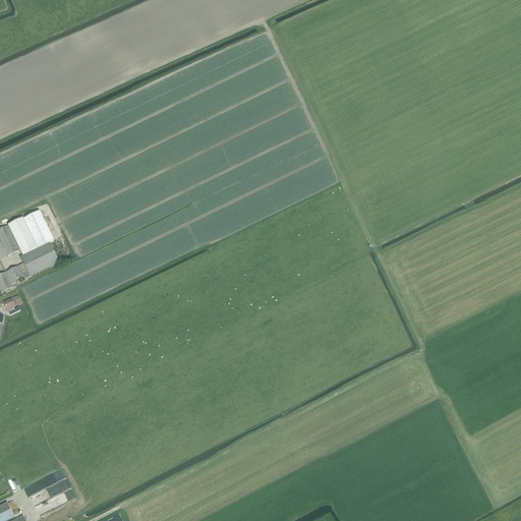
[(23,220),(9,227),(23,256),(50,243),(53,241),(39,212),(23,220)]
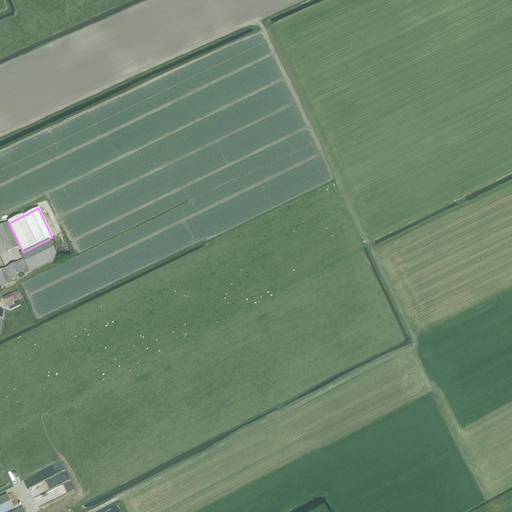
[(0,235),(7,252),(19,247),(8,222),(0,225),(0,235)]
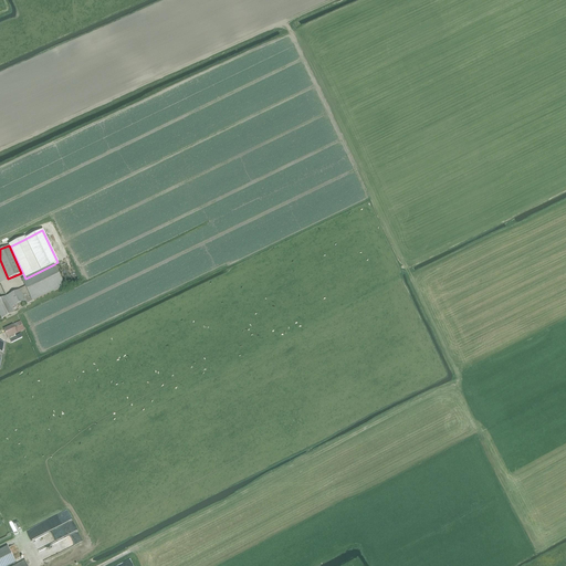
[(25,287),(20,290),(25,301),(27,304),(32,302),(64,286),(54,264),(25,279),(22,280),(25,287)]
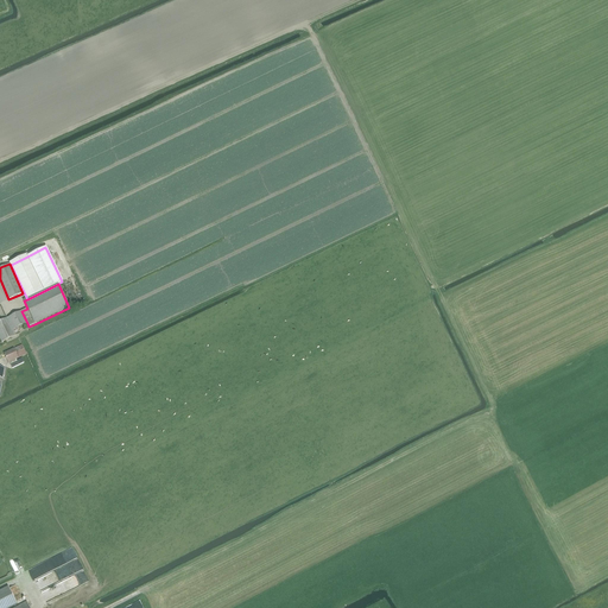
[(21,311),(7,318),(12,330),(18,328),(21,325),(27,323),(21,311)]
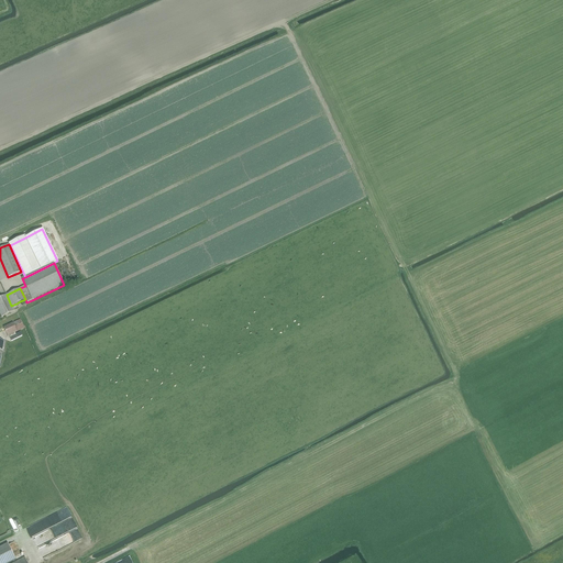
[(7,295),(0,297),(0,313),(1,318),(14,311),(15,311),(14,309),(19,307),(17,304),(11,306),(7,295)]
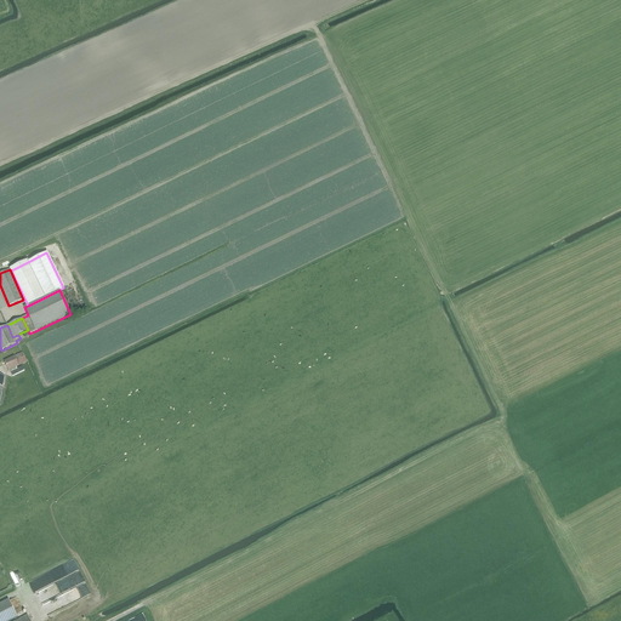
[(16,366),(22,364),(27,362),(22,352),(4,362),(9,370),(10,370),(16,366)]
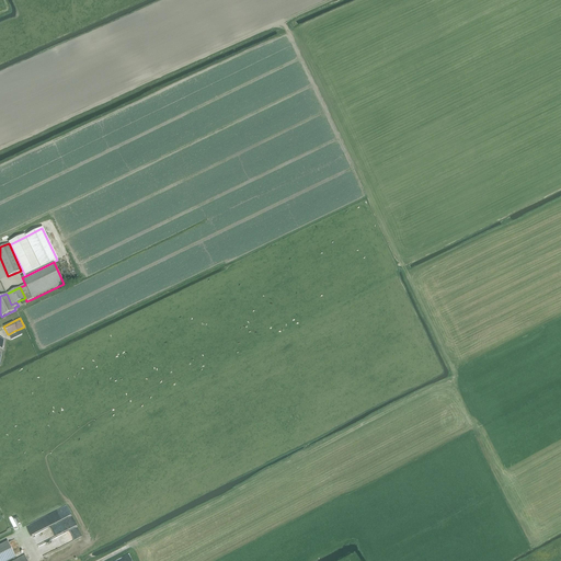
[(21,331),(15,333),(10,336),(9,336),(11,341),(22,335),(21,331)]
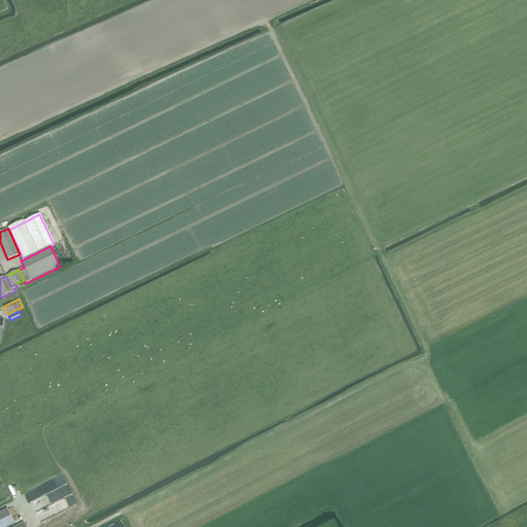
[(47,489),(59,484),(57,479),(37,487),(39,491),(38,491),(39,493),(47,490),(47,489)]
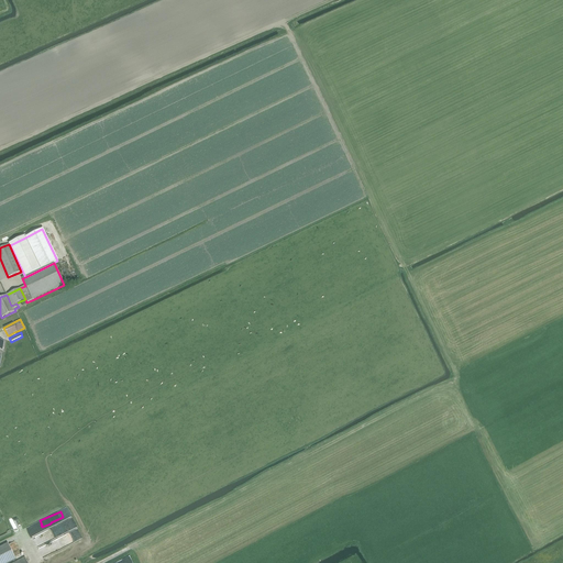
[(50,553),(74,543),(68,531),(70,530),(67,522),(26,540),(31,550),(45,543),(50,553)]
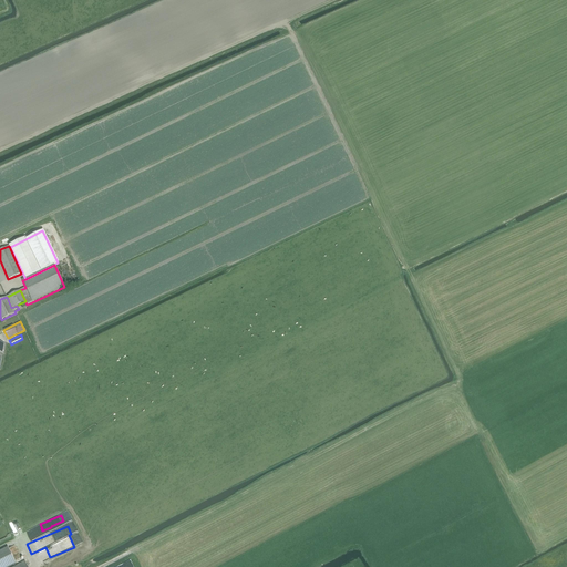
[(0,566),(7,566),(16,563),(8,547),(0,550),(0,566)]
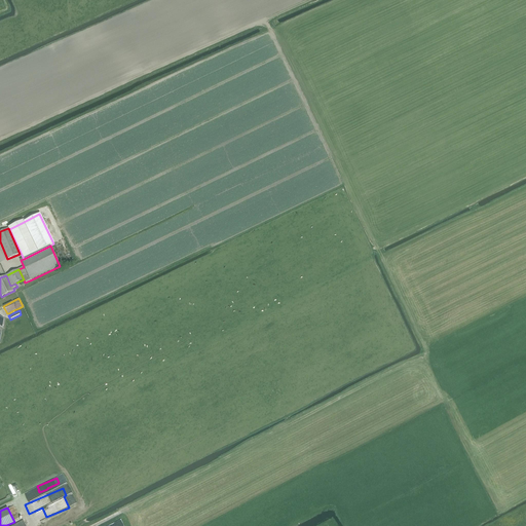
All buildings are outlined.
